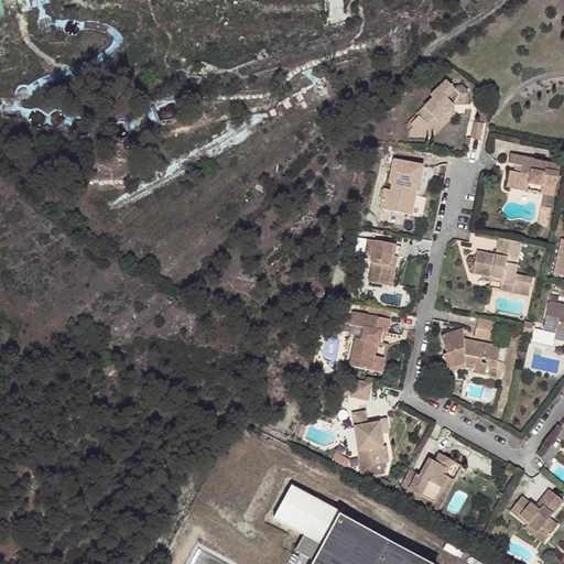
[(422,120),(418,126),(419,127),(415,129),(416,134),(435,134),(436,128),(459,106),(459,102),(468,95),(463,88),(457,83),(449,89),(442,97),(444,99),(434,107),(425,116),(426,118),(422,120)]
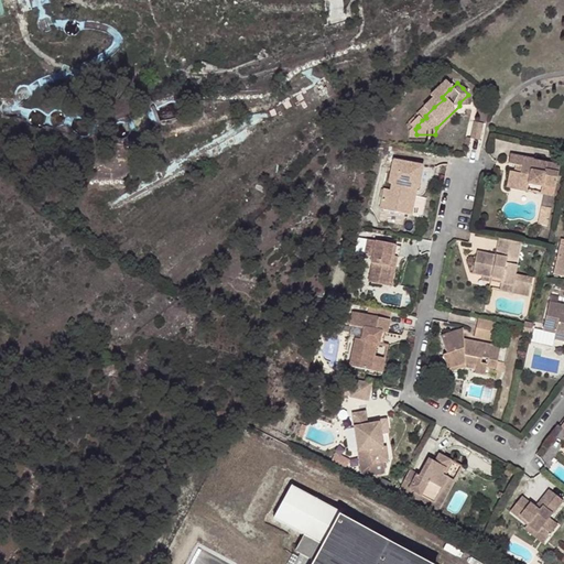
[(473,87),(463,88),(468,95),(459,102),(459,106),(436,128),(435,134),(440,138),(463,117),(462,106),(476,106),(477,94),(473,87)]
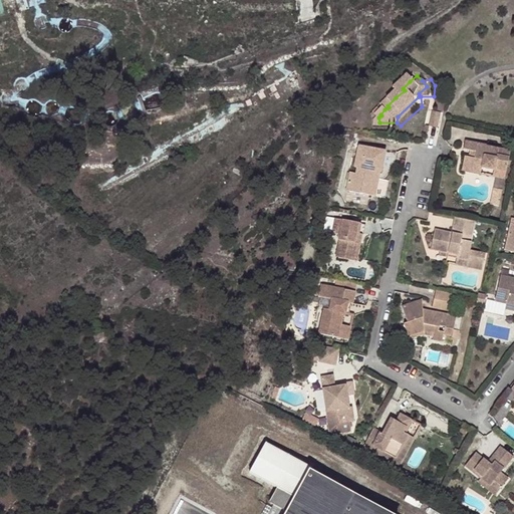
[(387,104),(388,105),(396,97),(387,104)]
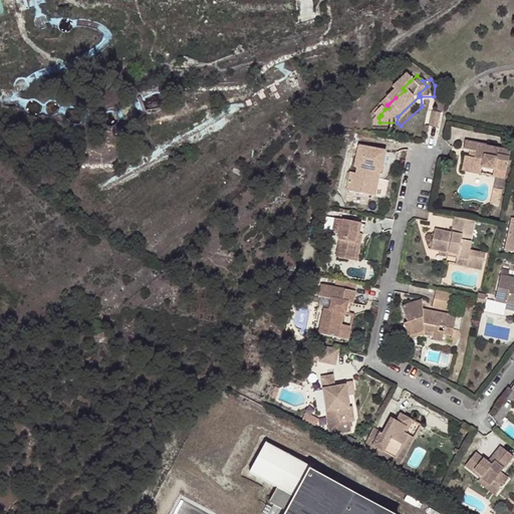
[(443,119),(445,112),(437,111),(434,125),(442,127),(443,119)]
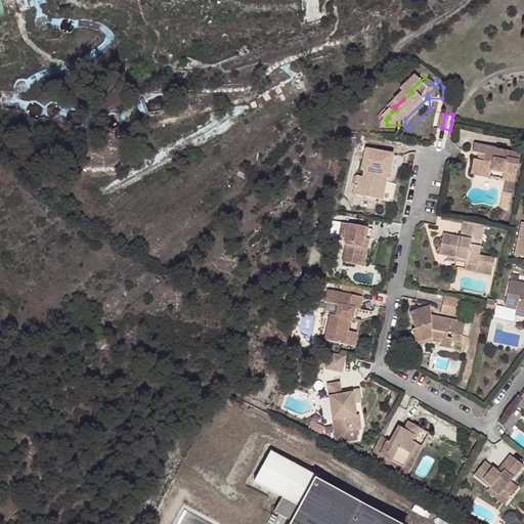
[(507,159),(509,151),(475,142),(473,151),(480,153),(486,155),(485,162),(478,160),(475,159),(472,173),(490,178),(491,172),(517,178),(520,161),(507,159)]
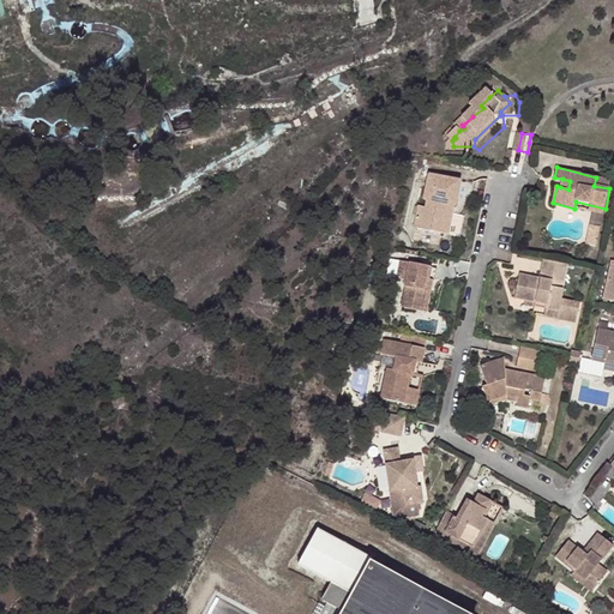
[(427,208),(422,228),(445,234),(449,214),(443,211),(446,203),(457,204),(459,204),(464,181),(434,176),(428,199),(432,199),(431,208),(427,208)]
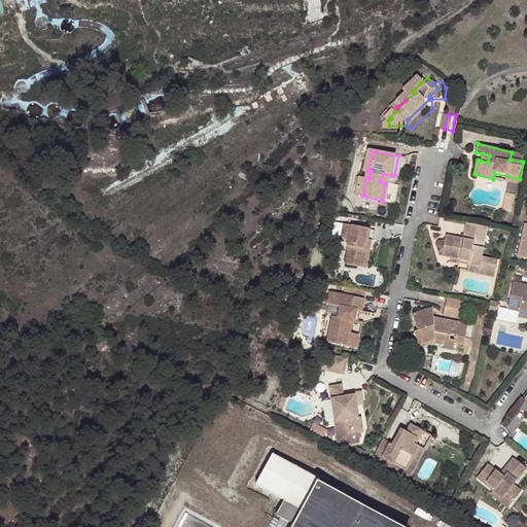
[(525,155),(512,152),(510,160),(523,162),(525,155)]
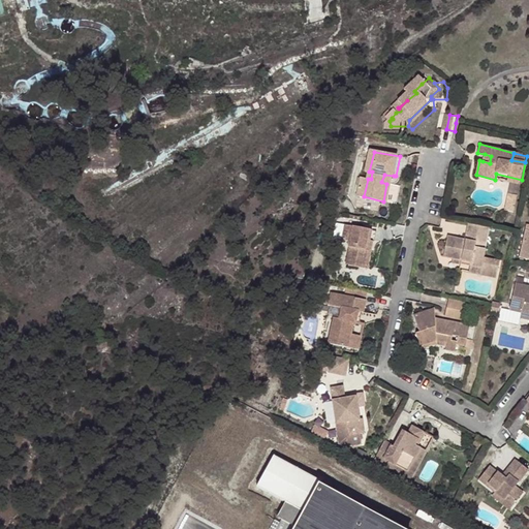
[(496,174),(495,180),(520,186),(522,180),(496,174)]
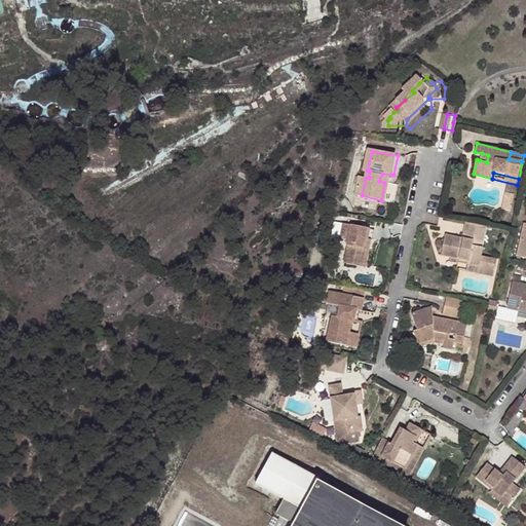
[(384,183),(381,200),(386,201),(391,175),(382,174),(379,181),(384,183)]
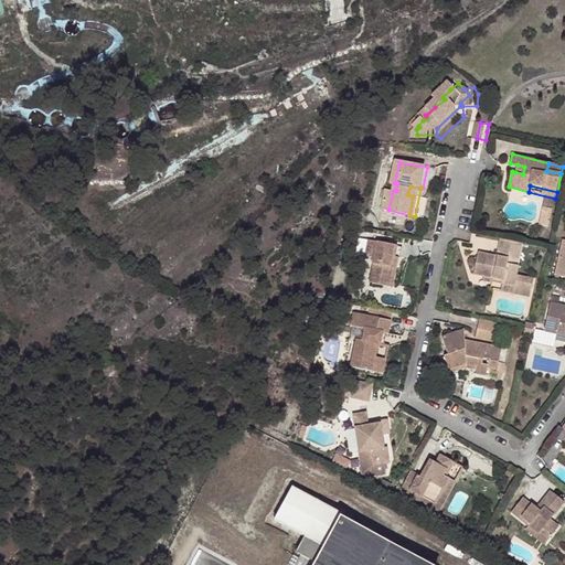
[(383,209),(388,210),(393,191),(387,190),(383,209)]
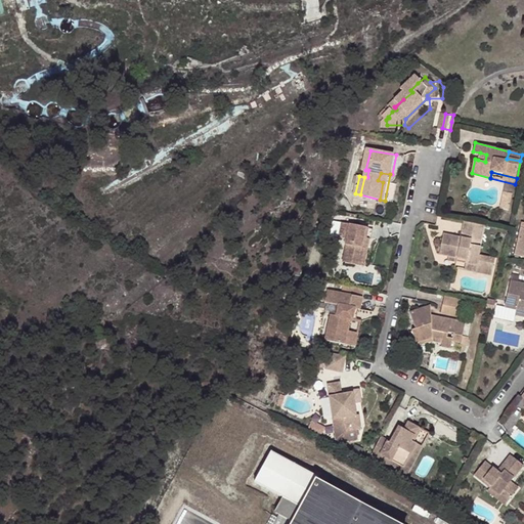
[(510,209),(513,197),(506,194),(501,207),(510,209)]
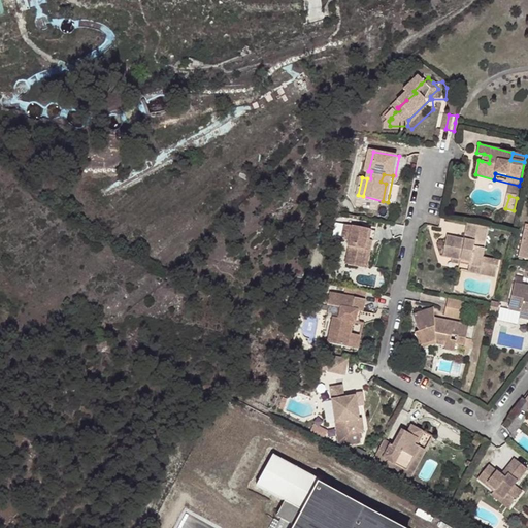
[(353,245),(357,225),(345,222),(341,237),(349,238),(347,244),(353,245)]
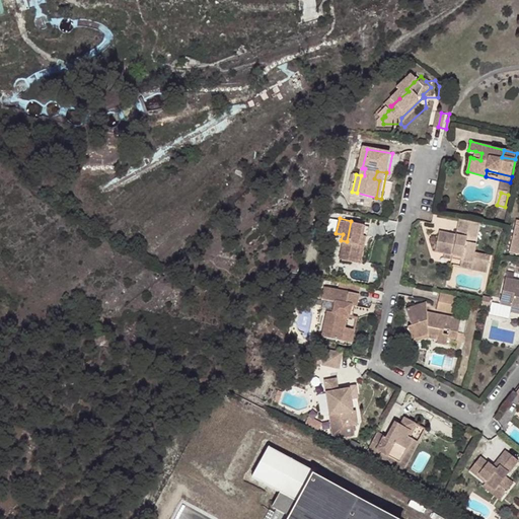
[(479,233),(482,222),(462,218),(458,231),(458,237),(452,237),(453,231),(441,229),(436,250),(453,252),(463,255),(462,260),(474,262),(475,255),(478,242),(467,241),(468,231),(479,233)]
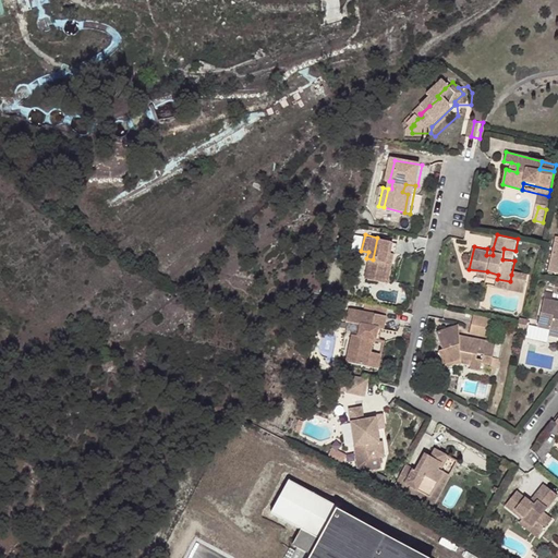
[(373,259),(368,280),(386,283),(390,264),(387,263),(389,254),(398,255),(400,243),(377,238),(373,259)]
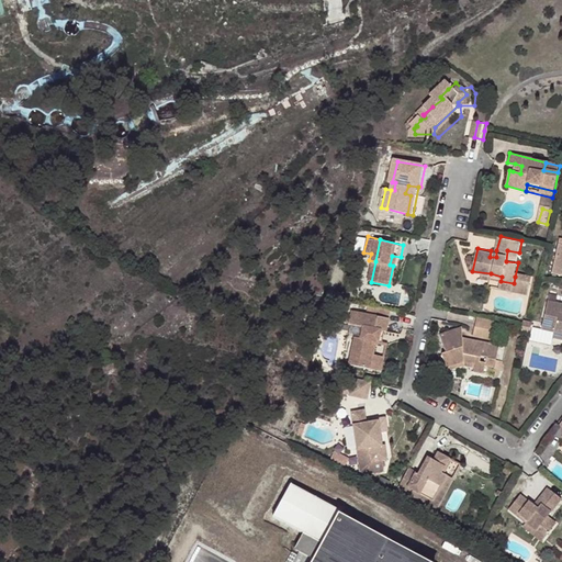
[(518,262),(519,253),(507,250),(506,261),(518,262)]
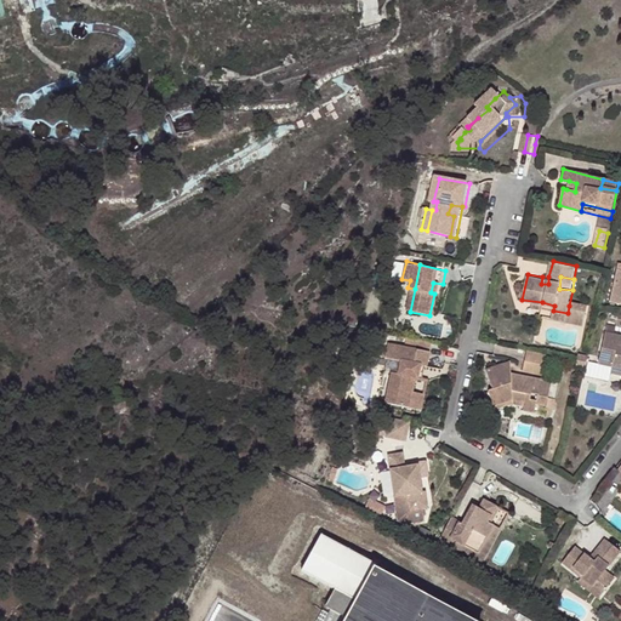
[(568,313),(565,324),(584,328),(587,309),(569,306),(568,313)]
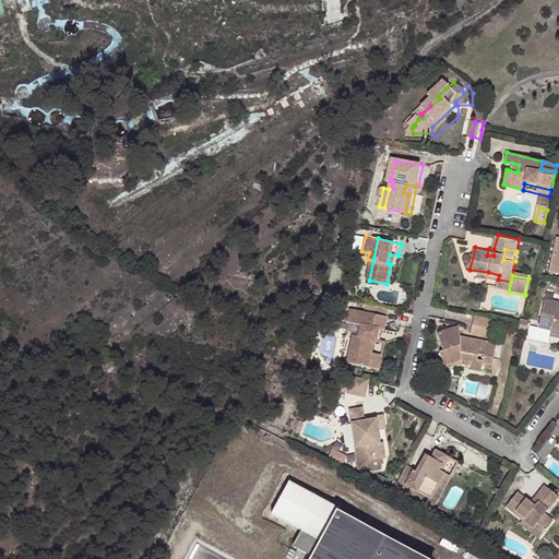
[(509,292),(511,282),(498,280),(488,277),(486,286),(509,292)]
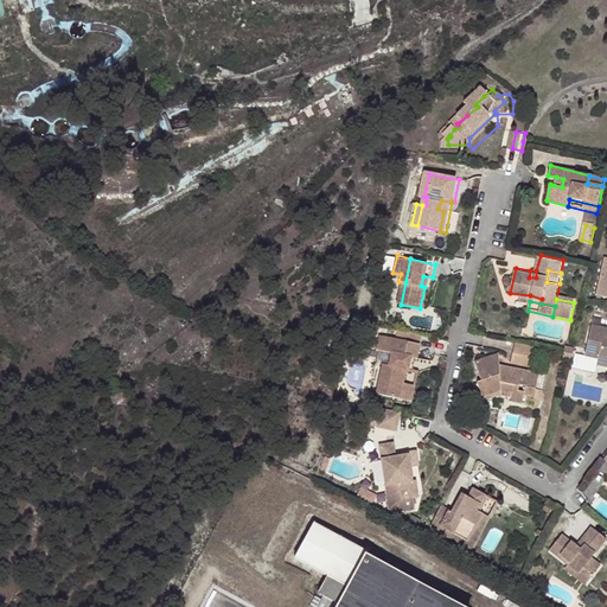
[(606,326),(595,325),(589,355),(601,358),(604,353),(606,353),(606,326)]
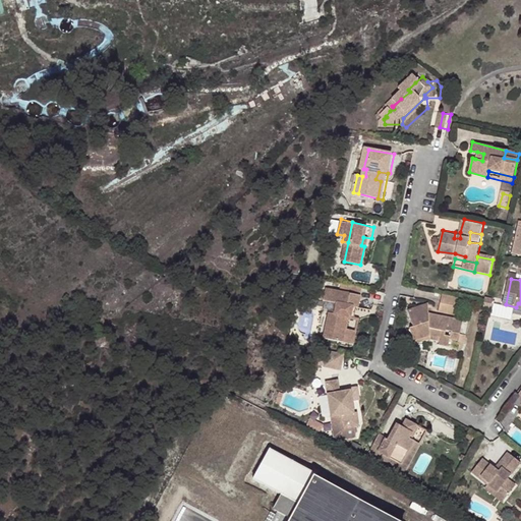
[(365,288),(344,283),(343,291),(329,288),(327,300),(341,302),(338,313),(333,312),(328,337),(347,341),(350,329),(352,316),(354,317),(357,306),(360,306),(361,306),(365,288)]
